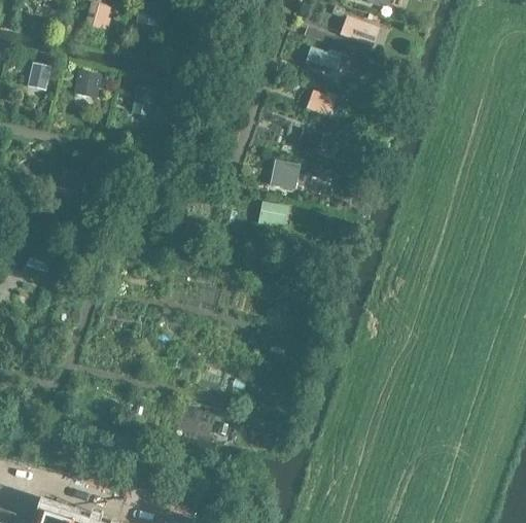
[(104,15),(107,5),(92,1),(85,21),(105,26),(107,16),(104,15)]
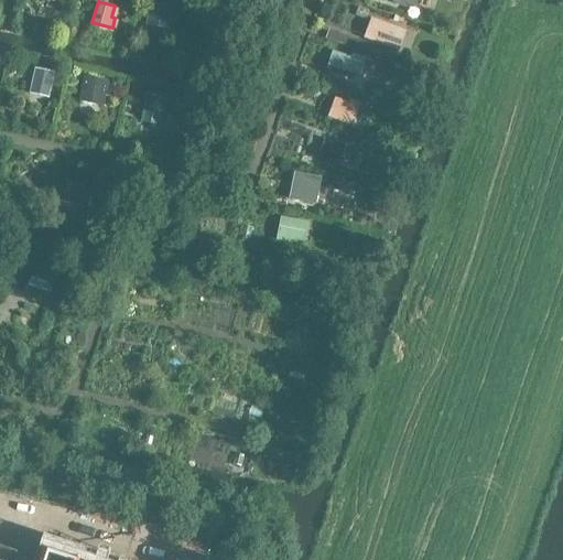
[(150,1),(147,18),(172,23),(173,13),(170,13),(172,6),(150,1)]
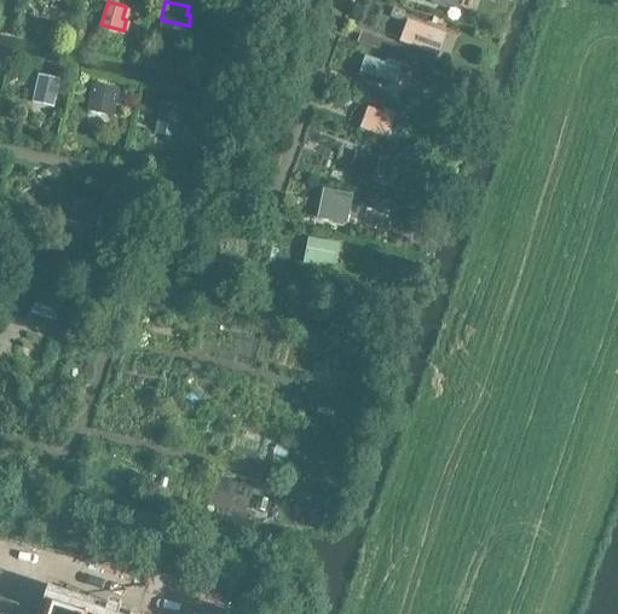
[(414,21),(406,39),(431,47),(437,29),(414,21)]
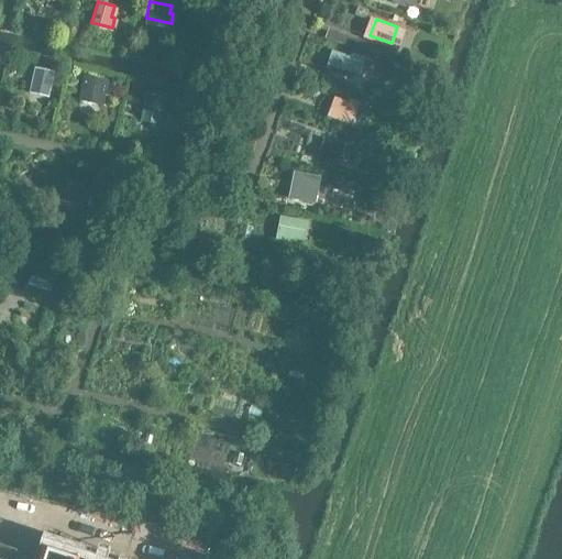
[(211,34),(208,43),(222,47),(226,39),(211,34)]
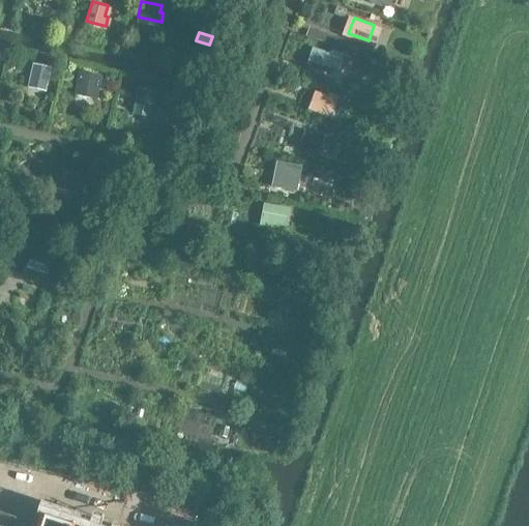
[(340,55),(341,52),(329,48),(329,52),(315,48),(310,63),(330,69),(335,54),(340,55)]
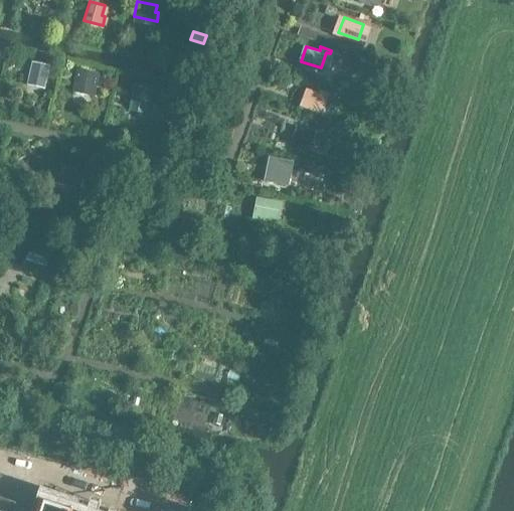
[(42,84),(47,63),(31,59),(26,81),(42,84)]
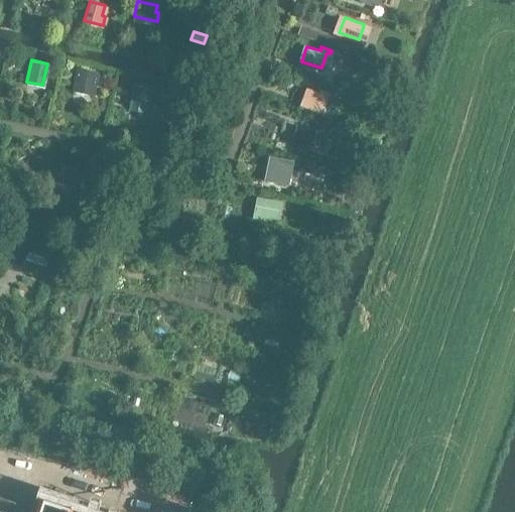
[(92,93),(96,76),(76,72),(73,89),(92,93)]
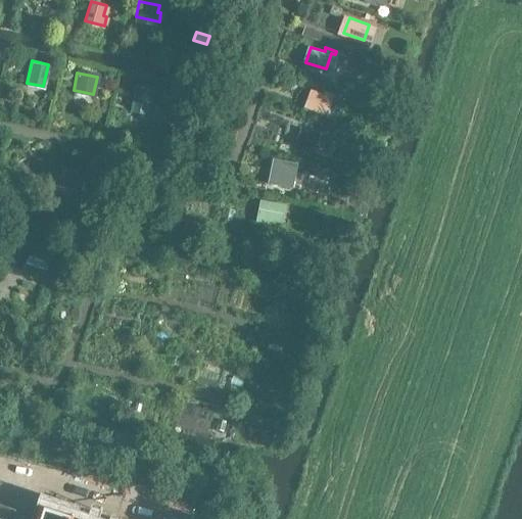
[(147,114),(153,88),(135,83),(129,110),(147,114)]
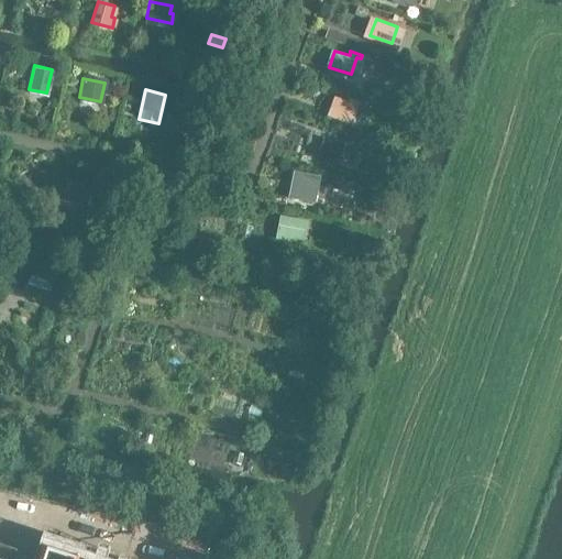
[(356,106),(359,101),(349,98),(348,101),(333,97),(328,112),(349,119),(353,105),(356,106)]
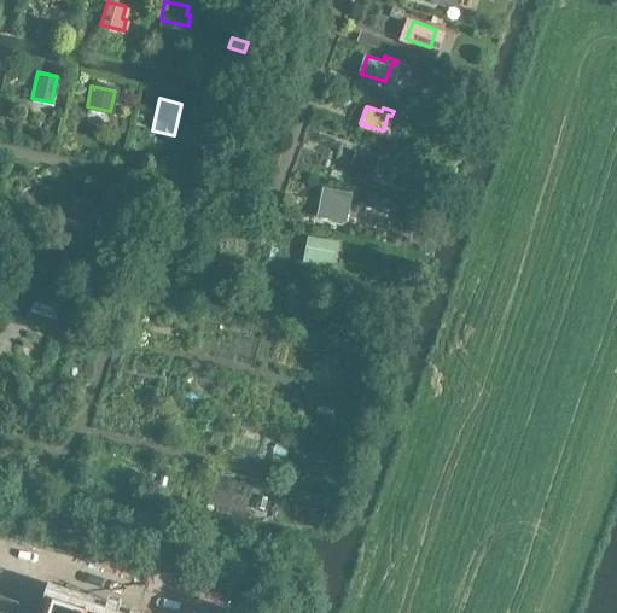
[(370,176),(380,149),(359,140),(348,169),(370,176)]
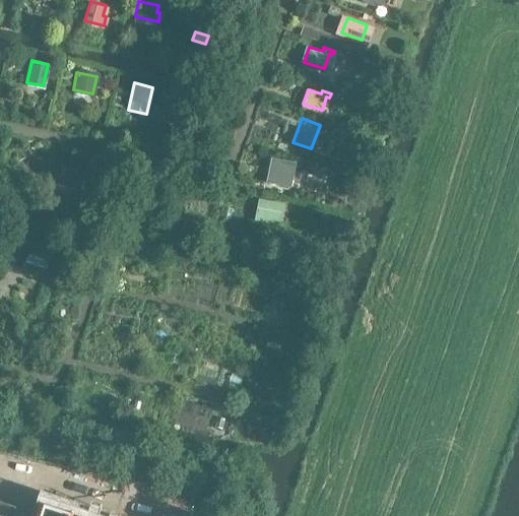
[(288,183),(292,166),(281,164),(282,160),(271,158),(267,179),(288,183)]
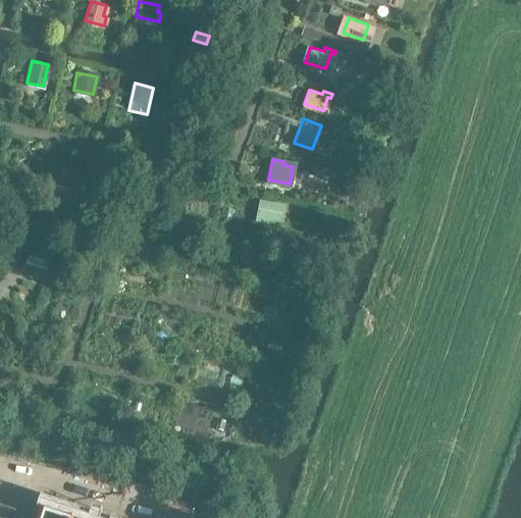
[(276,218),(279,203),(259,199),(255,217),(265,219),(266,216),(276,218)]
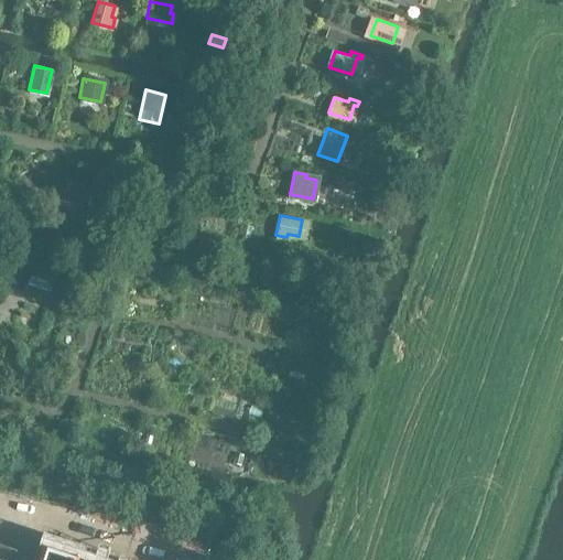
[(90,559),(87,559),(86,559),(79,559),(80,559),(79,559),(75,558),(75,556),(75,555),(43,544),(43,545),(41,547),(36,546),(36,545),(35,544),(30,559),(90,559)]
